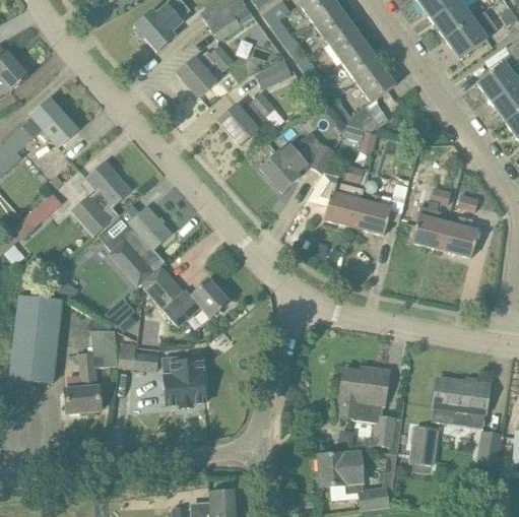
[(189,9),(181,0),(179,0),(170,7),(168,4),(155,14),(152,9),(134,25),(157,51),(175,36),(171,30),(182,21),(179,17),(189,9)]
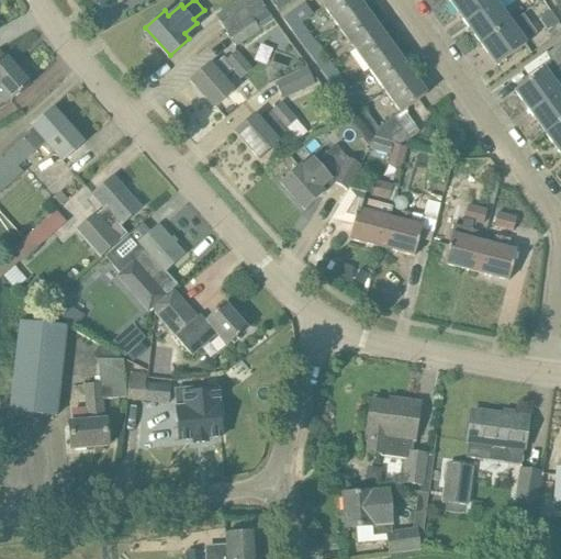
[(227,30),(265,4),(262,0),(236,0),(216,13),(227,30)]
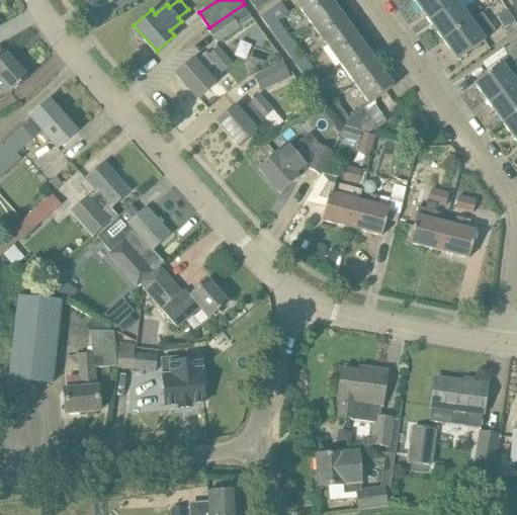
[(251,0),(257,8),(267,0),(251,0)]
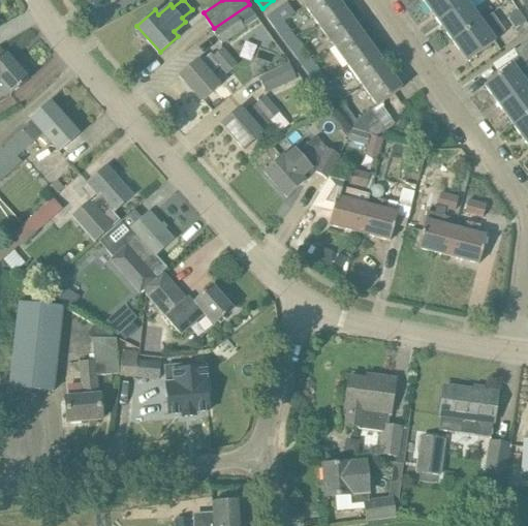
[(296,11),(287,0),(267,16),(289,45),(299,38),(285,20),(296,11)]
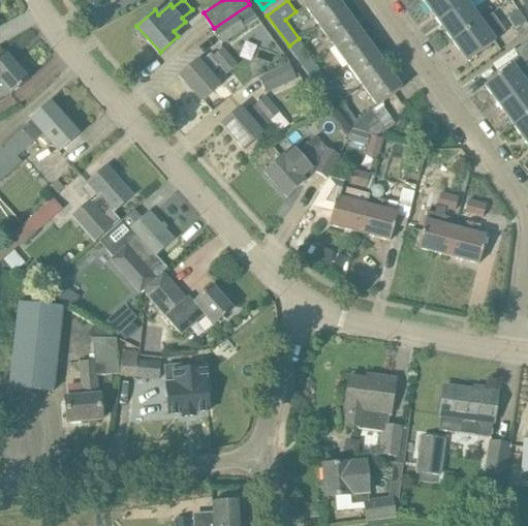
[(320,24),(344,6),(339,0),(309,0),(305,3),(320,24)]
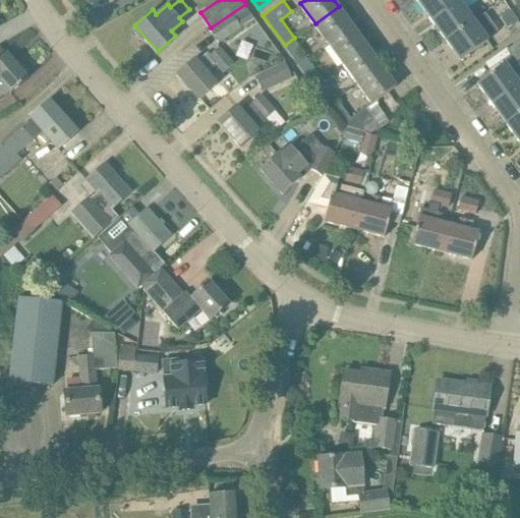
[(419,0),(431,18),(459,0),(419,0)]
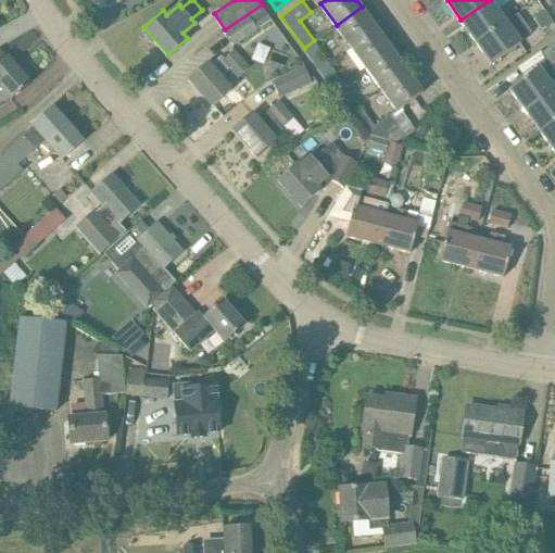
[(461,20),(476,41),(506,20),(492,0),(490,0),(461,20)]
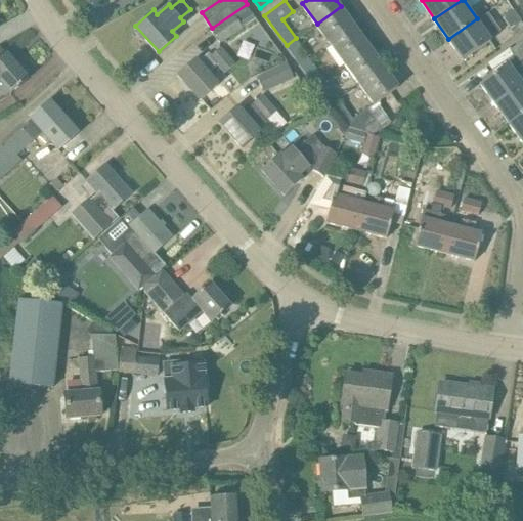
[(247,4),(212,28),(212,29),(220,42),(244,26),(234,13),(247,4)]
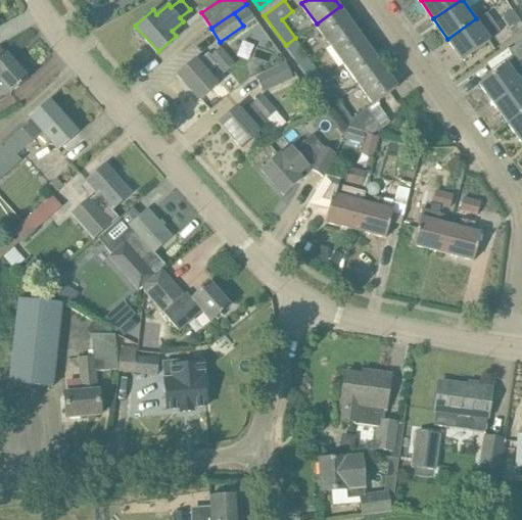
[(340,6),(317,24),(331,43),(354,26),(340,6)]
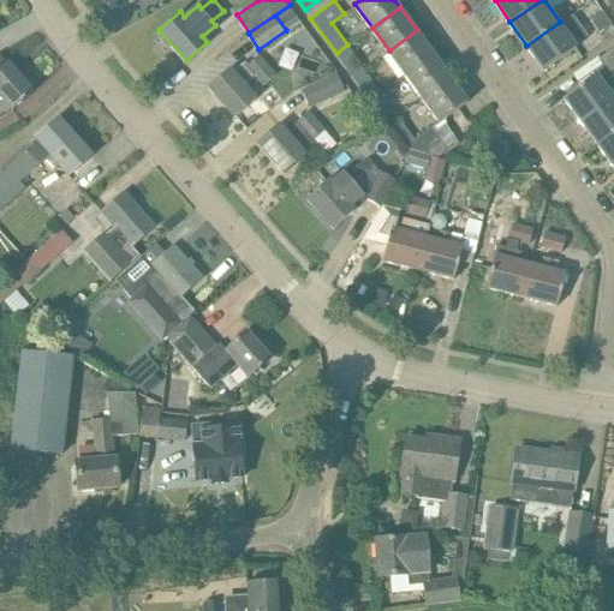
[(613,23),(603,9),(591,17),(600,30),(598,31),(604,40),(613,33),(613,27),(612,23),(613,23)]
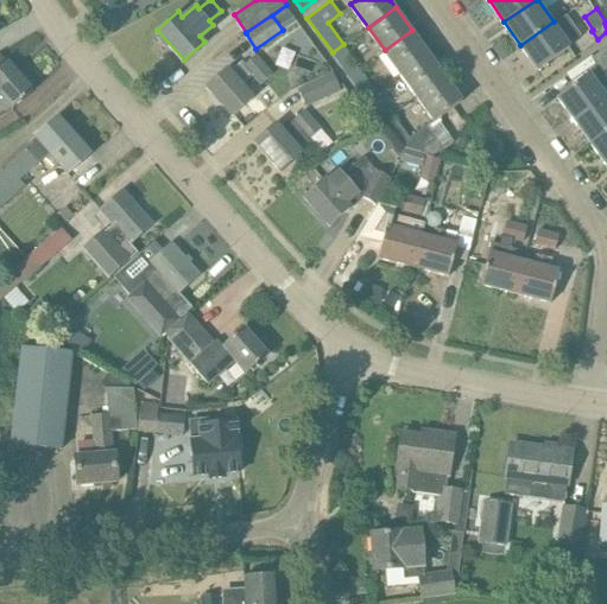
[(582,33),(567,12),(554,21),(520,45),(538,68),(570,45),(569,43),(582,33)]
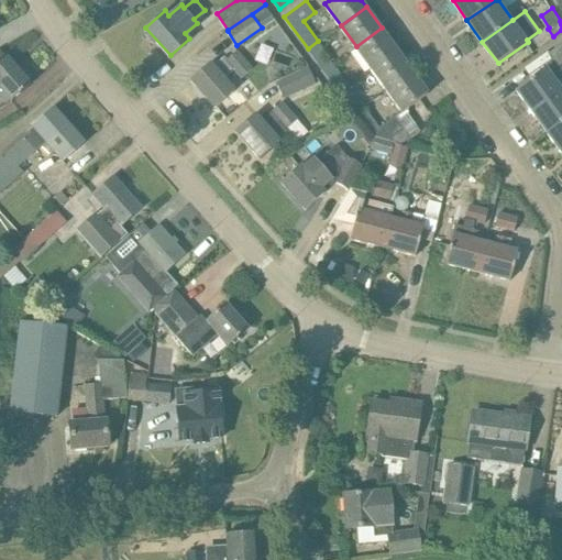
[(382,28),(356,46),(371,68),(397,50),(382,28)]
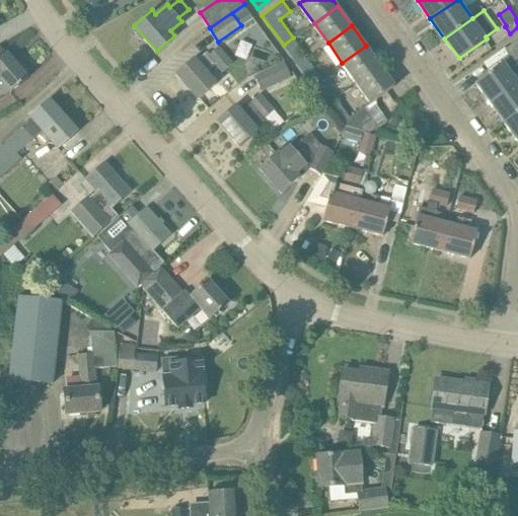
[(307,58),(293,39),(284,45),(298,64),(307,58)]
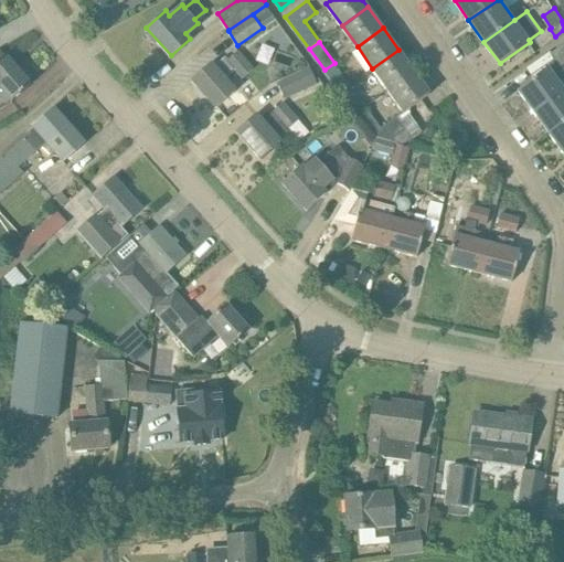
[(563,42),(550,52),(559,64),(563,61),(563,42)]
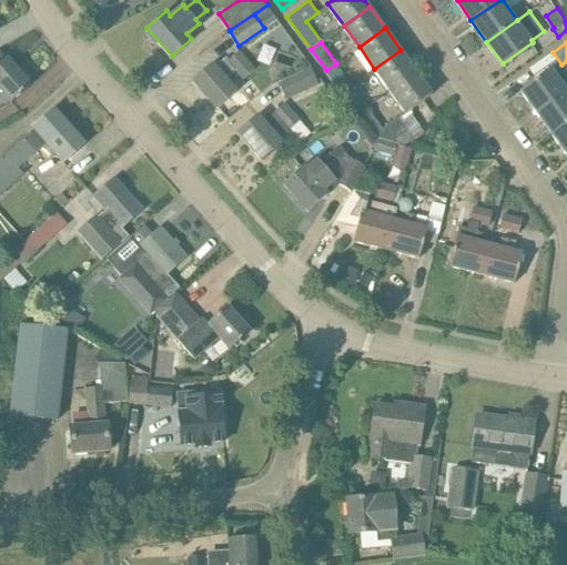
[(0,48),(0,106),(12,100),(31,83),(29,81),(31,80),(31,76),(26,69),(21,69),(19,70),(6,54),(0,48)]
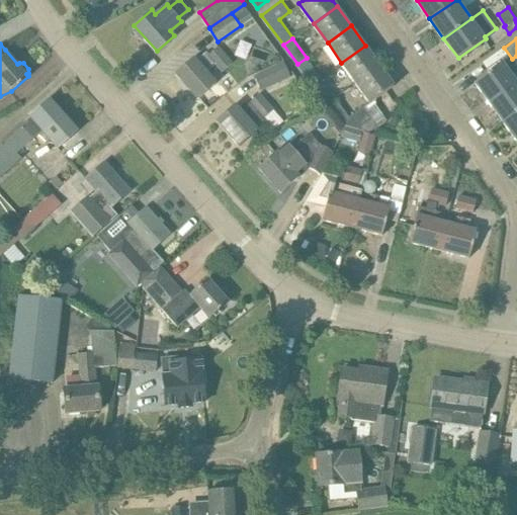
[(233,61),(218,45),(208,53),(206,51),(195,61),(192,57),(175,72),(198,97),(216,82),(205,71),(214,63),(222,71),(233,61)]
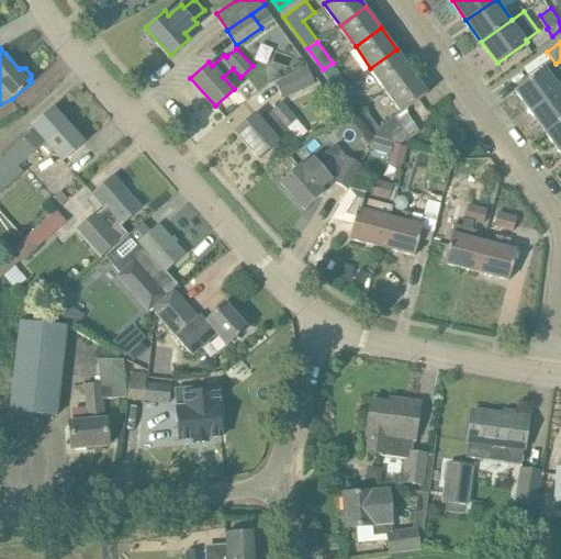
[(396,49),(370,68),(385,89),(412,70),(396,49)]
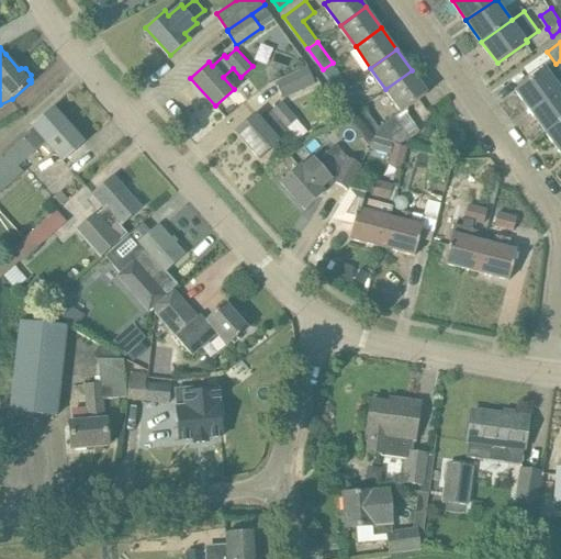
[(348,84),(333,63),(323,70),(338,91),(348,84)]
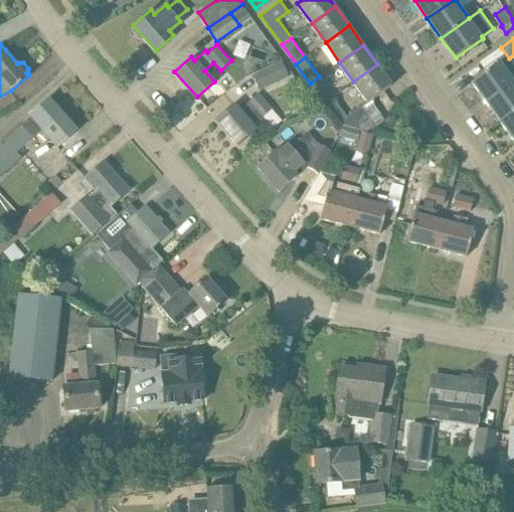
[(252,72),(260,87),(288,74),(282,60),(252,72)]
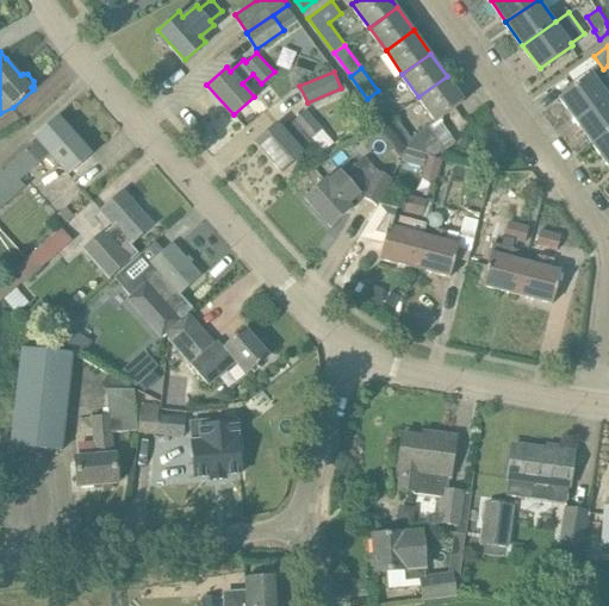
[(576,119),(608,97),(608,94),(592,72),(559,95),(576,119)]
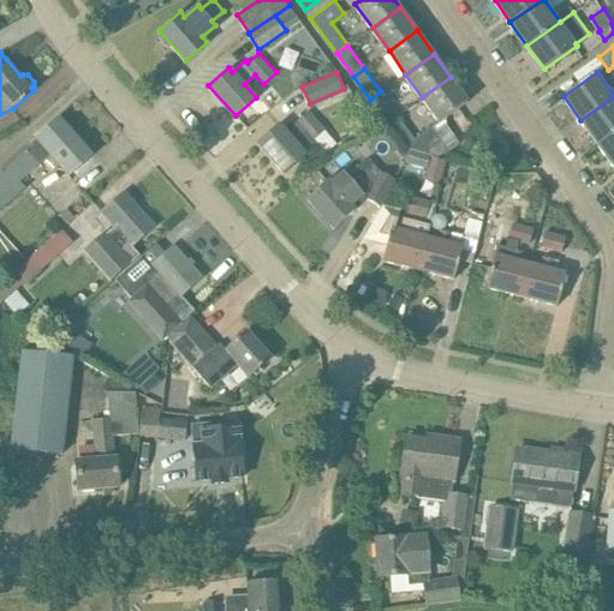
[(405,145),(411,148),(423,150),(452,130),(442,119),(468,100),(468,99),(466,100),(451,77),(422,97),(439,119),(415,137),(398,114),(387,123),(388,124),(405,145)]
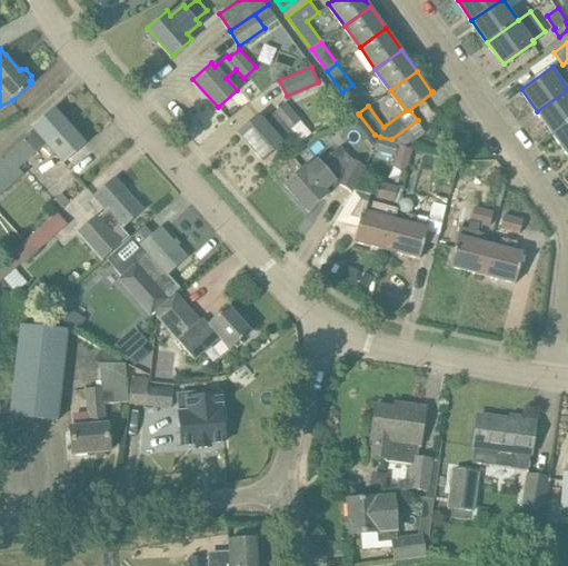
[(342,92),(358,113),(368,106),(352,85),(342,92)]
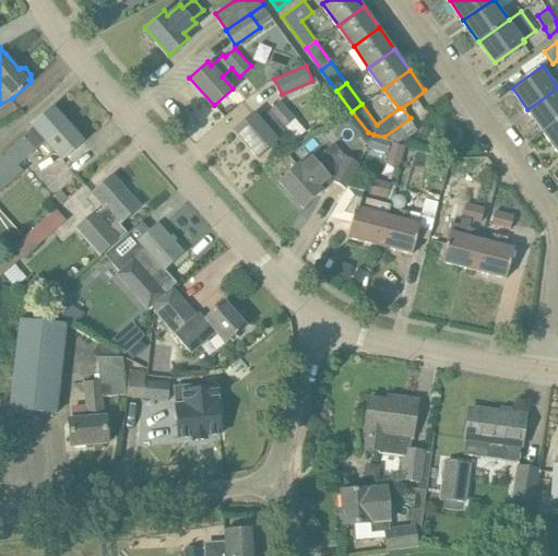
[(557,89),(527,109),(543,130),(557,119),(557,89)]
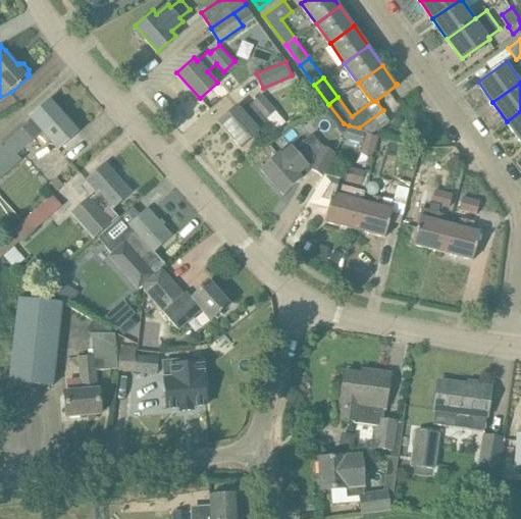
[(267,116),(276,108),(262,92),(241,110),(236,105),(219,119),(242,146),(271,119),(267,116)]
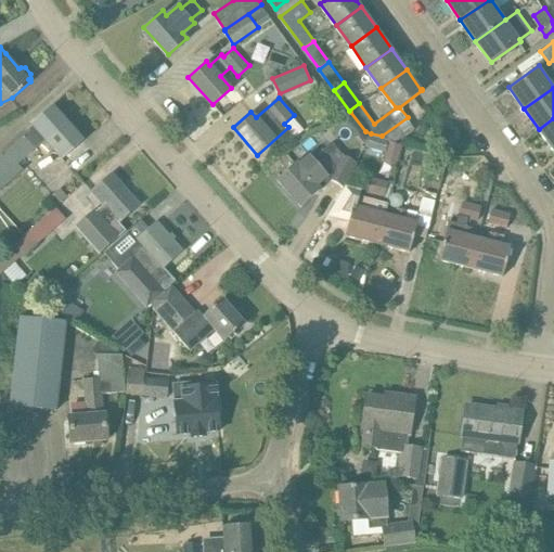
[(82,139),(52,105),(34,122),(35,123),(0,153),(0,188),(23,168),(18,163),(48,137),(64,155),(82,139)]
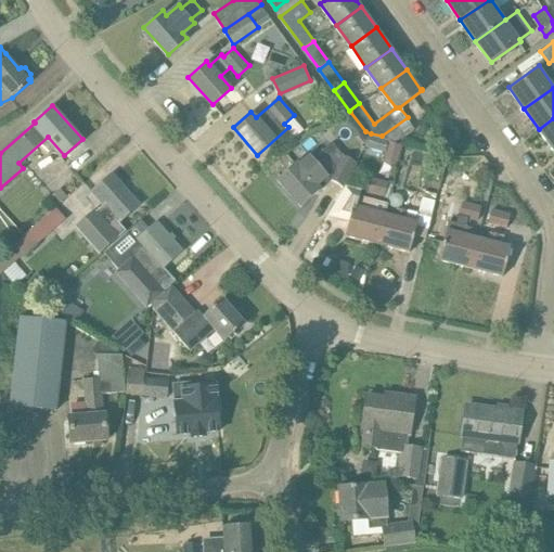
[(408,117),(382,136),(390,138),(398,140),(414,128),(408,117)]
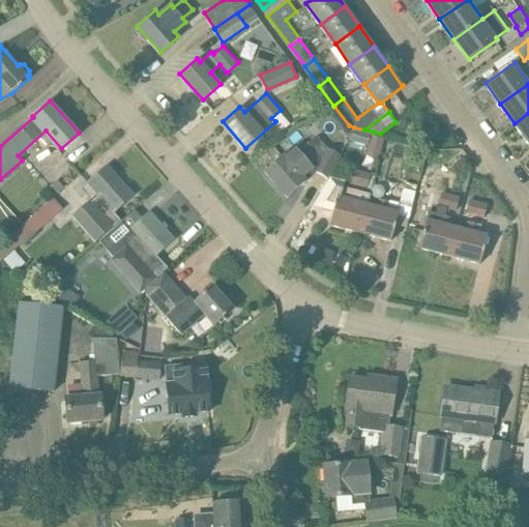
[(528,113),(515,123),(528,142),(528,113)]
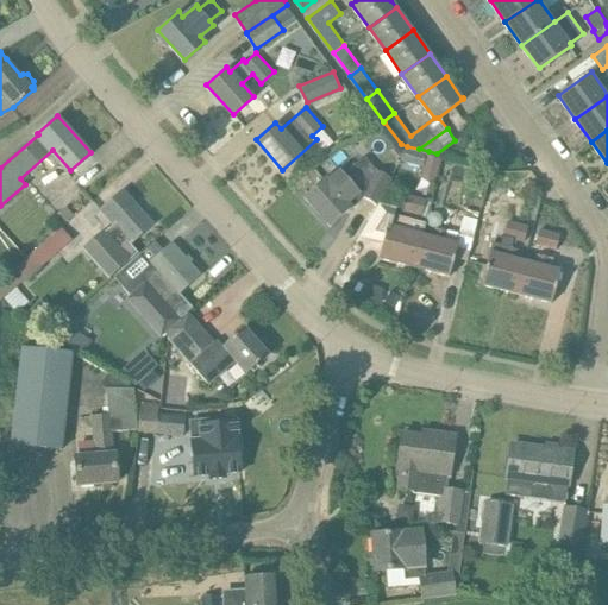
[(428,151),(424,170),(438,174),(443,156),(437,153),(428,151)]
